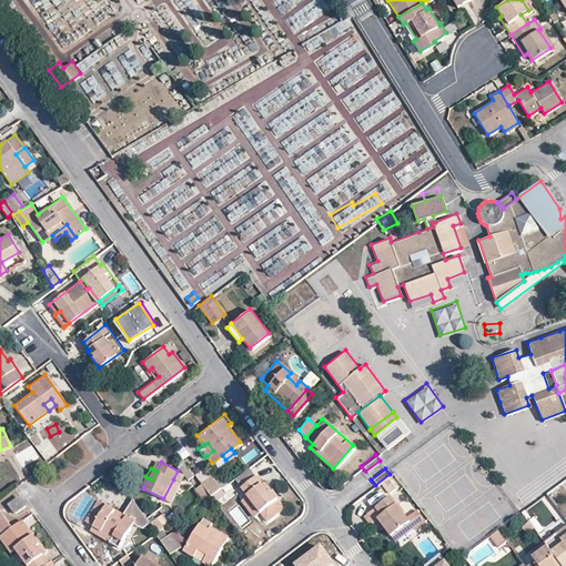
[(225,483),(216,472),(211,476),(209,474),(199,481),(200,483),(208,493),(209,495),(220,487),(225,483)]
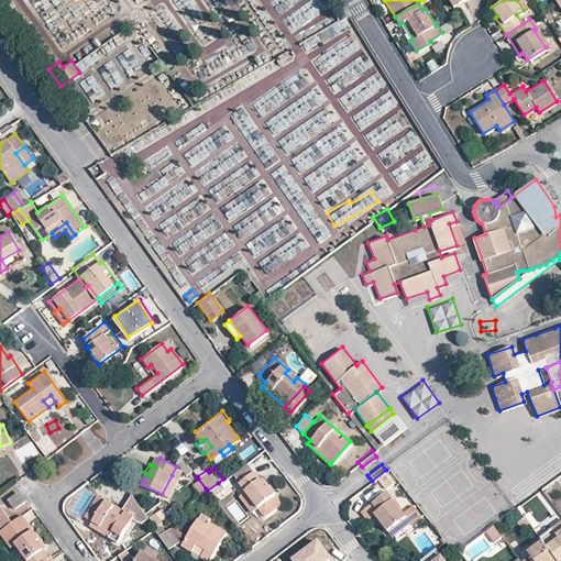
[(263,486),(252,471),(237,482),(243,491),(255,507),(256,506),(262,515),(279,502),(273,493),(266,484),(263,486)]
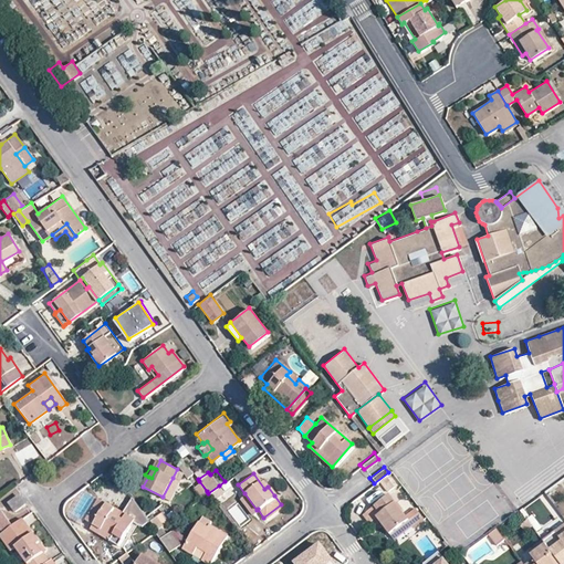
[(173,478),(163,497),(168,500),(178,480),(173,478)]
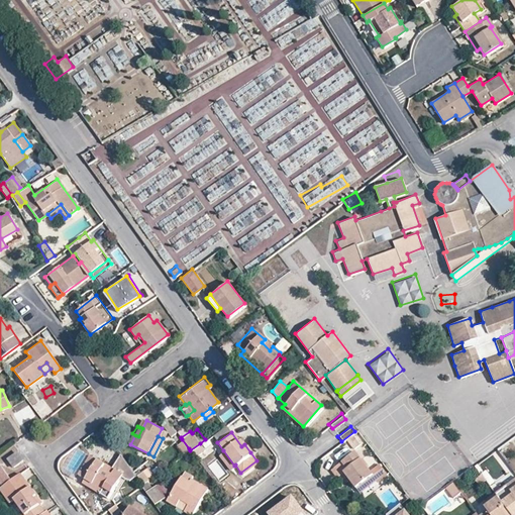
[(346,441),(351,447),(357,442),(353,436),(346,441)]
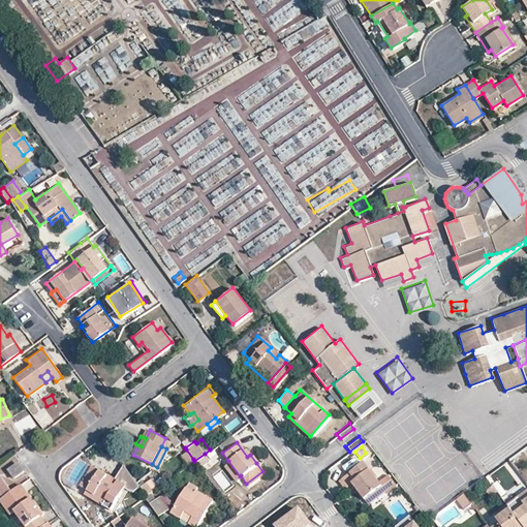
[(181,454),(188,463),(193,459),(186,450),(181,454)]
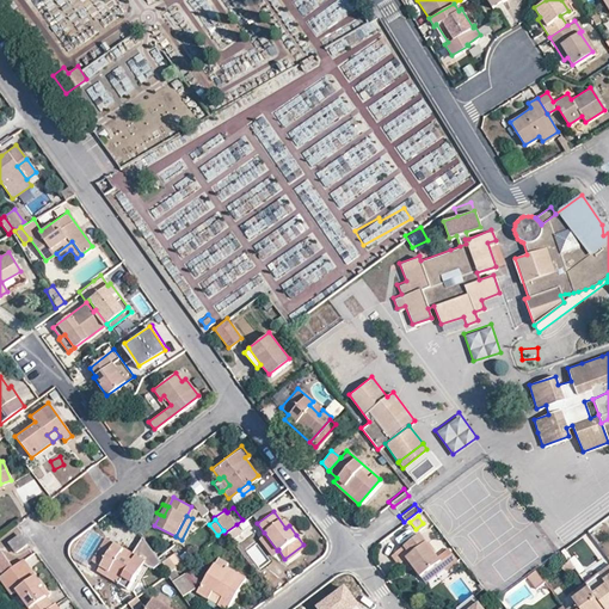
[(225,533),(229,537),(240,529),(237,524),(225,533)]
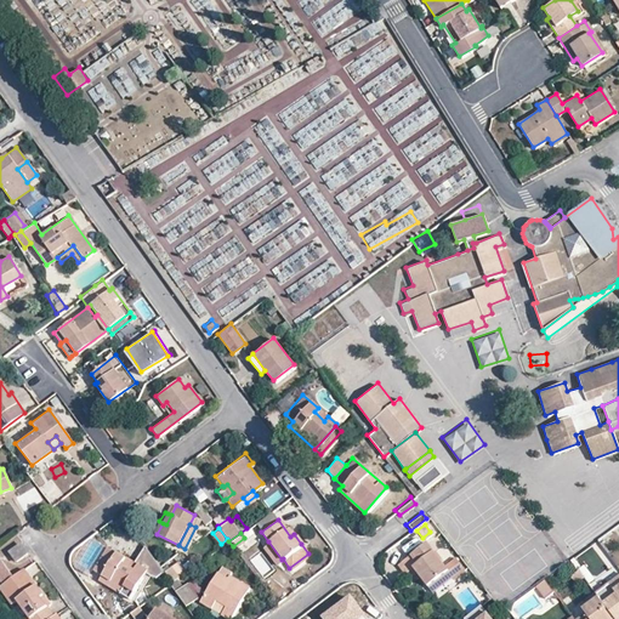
[(396,563),(403,573),(408,569),(412,566),(419,575),(424,580),(443,564),(424,540),(396,563)]
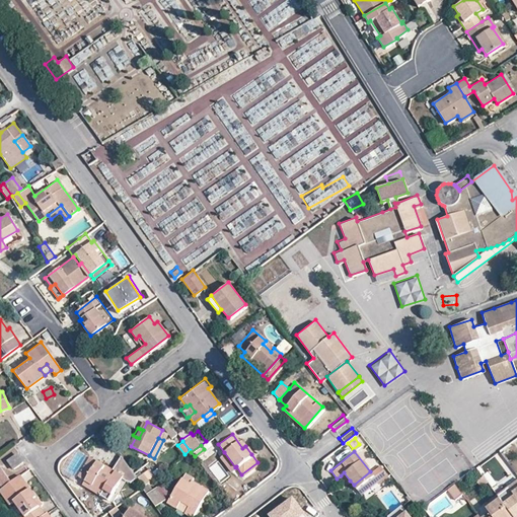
[(235,467),(224,452),(219,456),(230,471),(235,467)]
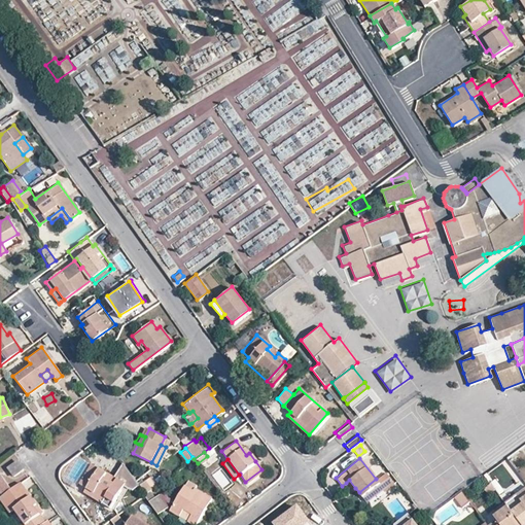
[(6,467),(12,476),(22,467),(15,460),(6,467)]
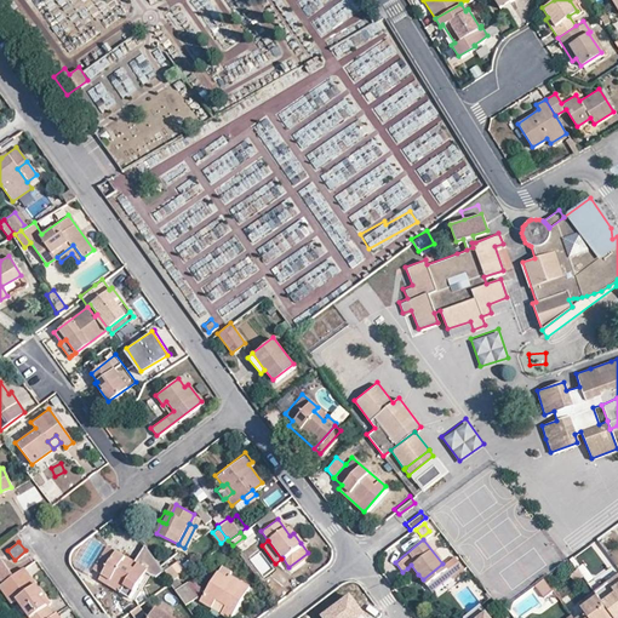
[(162,570),(143,543),(132,561),(104,545),(91,568),(99,573),(121,585),(118,591),(127,596),(143,571),(150,576),(155,576),(162,570)]
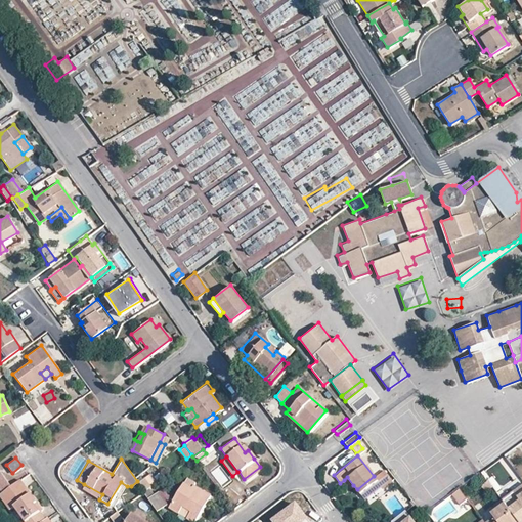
[(374,476),(357,489),(363,497),(380,485),(382,487),(391,480),(383,469),(374,476)]
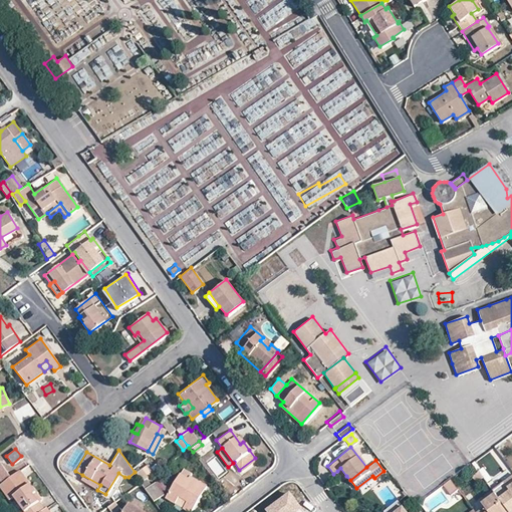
[(0,480),(1,482),(9,476),(0,462),(0,480)]
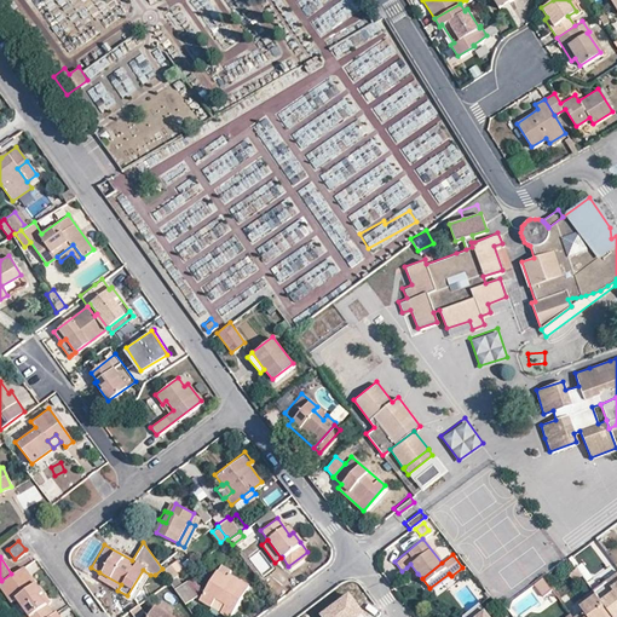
[(162,569),(169,578),(184,569),(176,558),(162,569)]
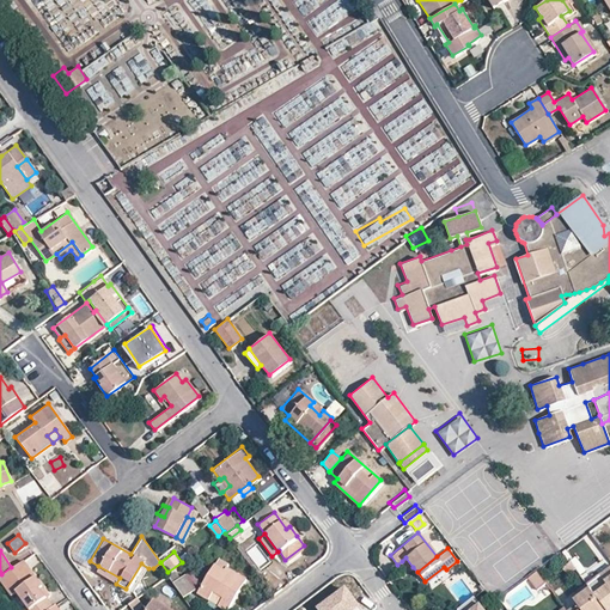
[(568,560),(573,566),(578,562),(573,555),(567,560),(568,560)]
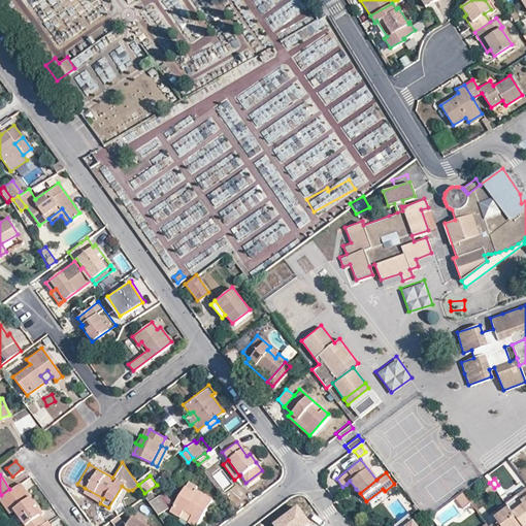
[(186,522),(193,525),(210,497),(194,487),(195,485),(187,480),(168,511),(177,517),(182,510),(190,515),(186,522)]
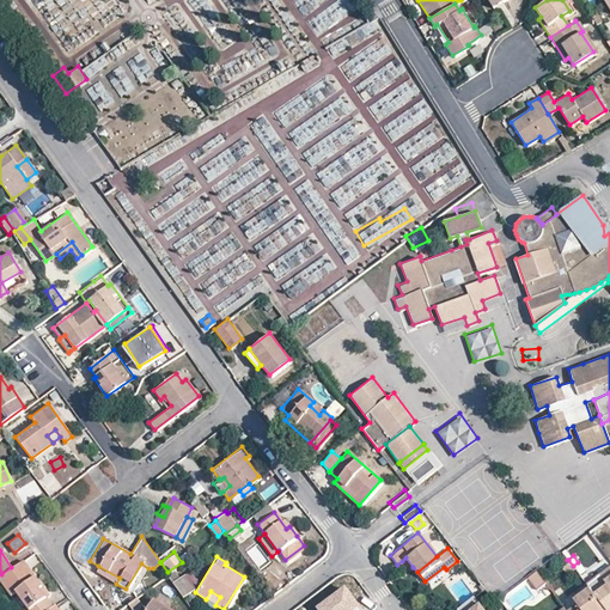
[(413,567),(406,557),(402,561),(408,571),(413,567)]
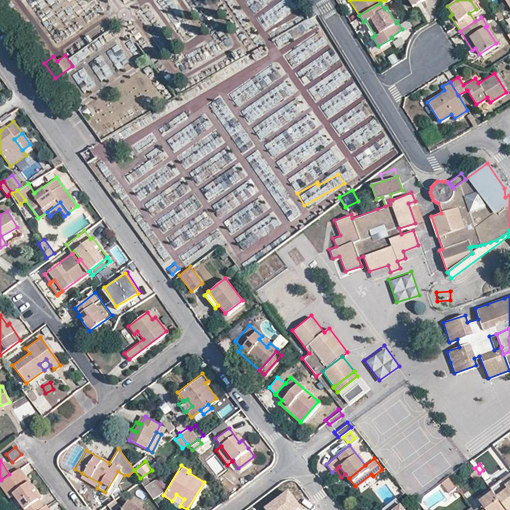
[(1,480),(0,481),(0,485),(3,489),(23,474),(18,467),(9,474),(1,480)]
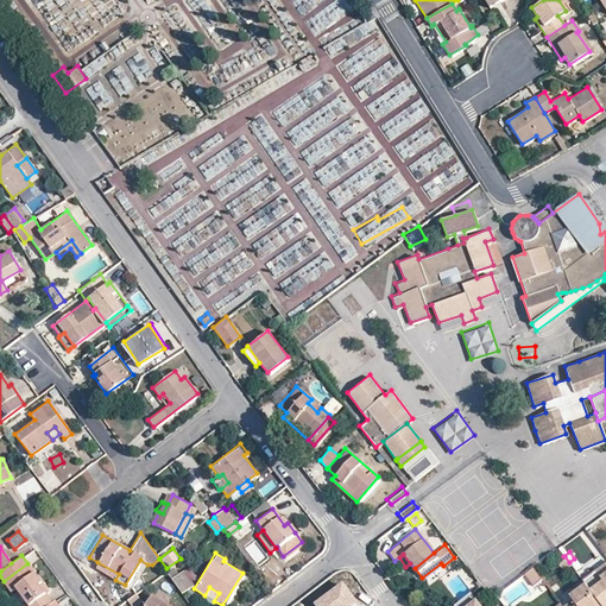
[(556,562),(561,569),(569,563),(569,562),(565,556),(556,562)]
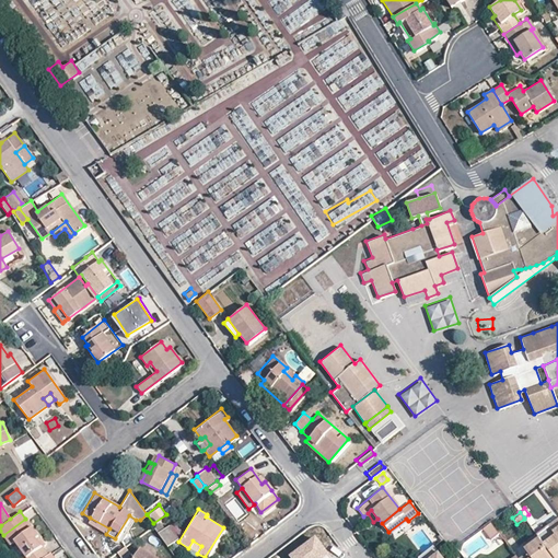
[(537,537),(553,557),(557,557),(557,515),(535,533),(537,537)]
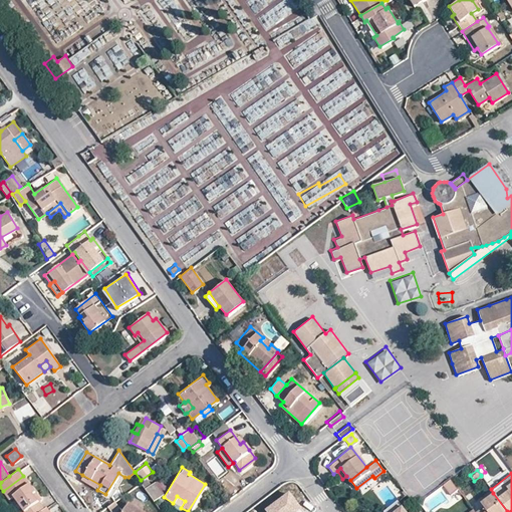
[(80,479),(97,490),(100,485),(82,475),(80,479)]
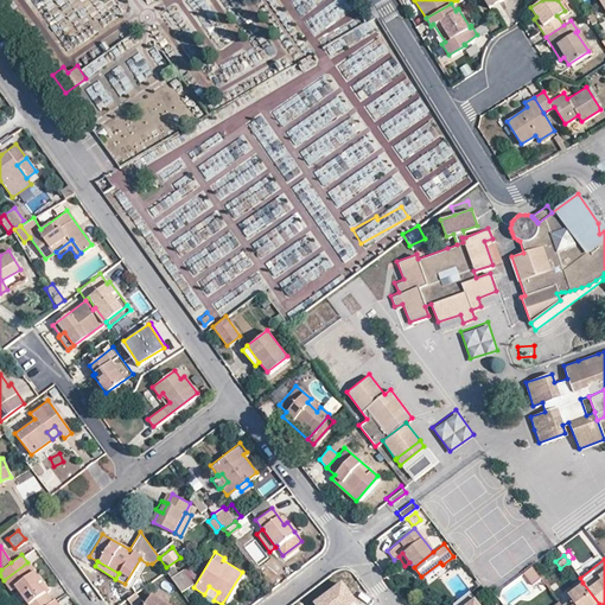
[(27,562),(4,580),(11,588),(14,586),(26,603),(23,604),(44,604),(51,600),(44,592),(46,590),(40,581),(27,562)]
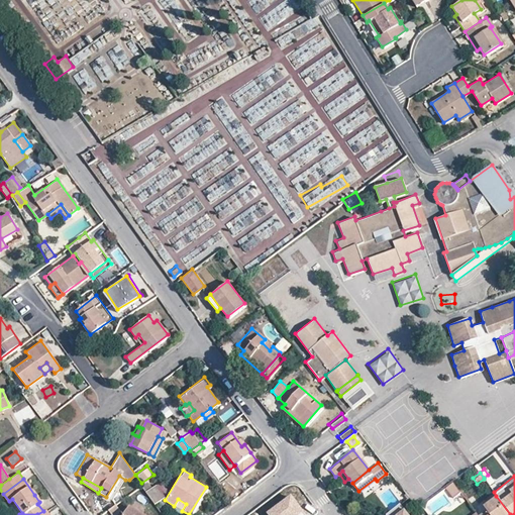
[(144,489),(152,501),(168,491),(160,479),(144,489)]
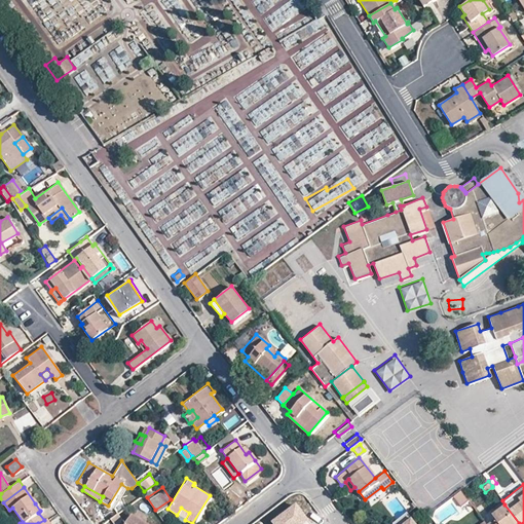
[(452,495),(459,506),(466,499),(459,489),(452,495)]
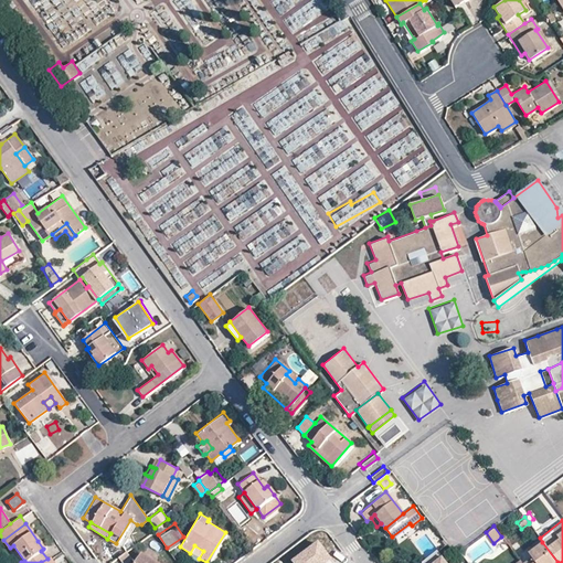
[(521,562),(558,562),(542,542),(529,552),(531,555),(521,562)]
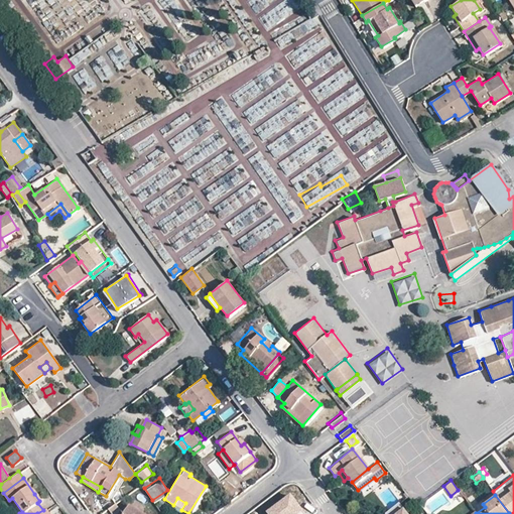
[(185,503),(177,498),(173,505),(181,510),(185,503)]
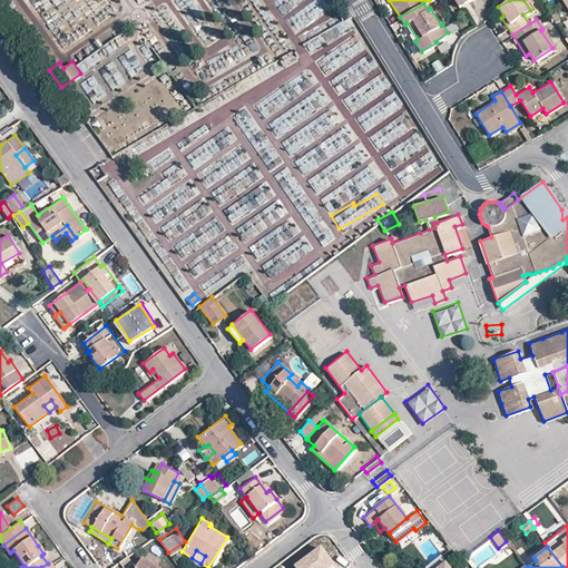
[(456,567),(444,552),(429,565),(431,567),(456,567)]
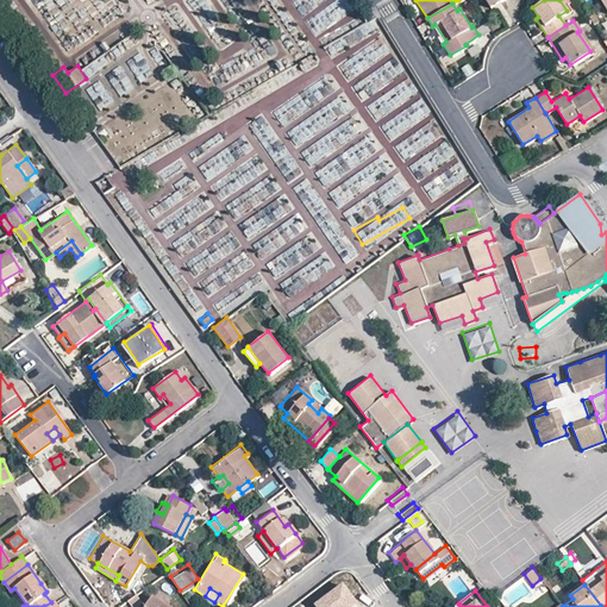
[(361,606),(354,598),(350,600),(343,592),(324,606),(361,606)]
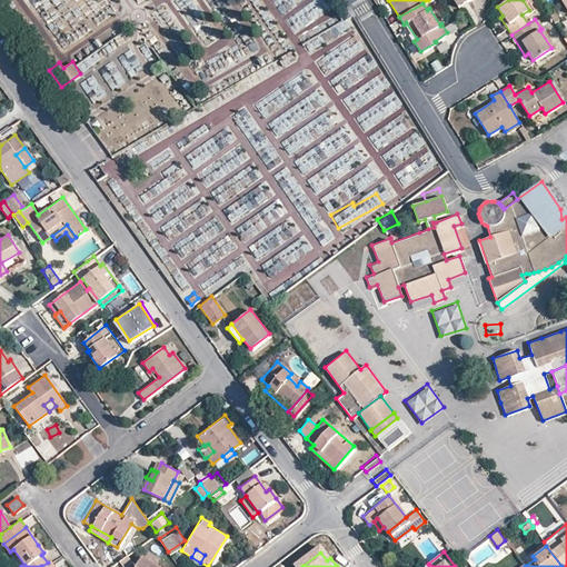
[(118,560),(122,566),(125,566),(131,563),(126,555),(118,560)]
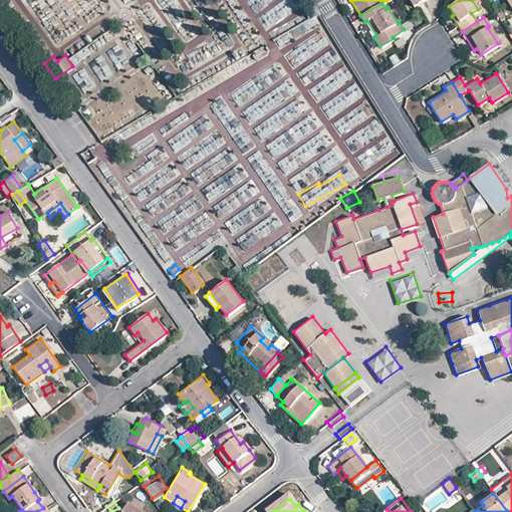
[(142,511),(128,502),(120,511),(142,511)]
